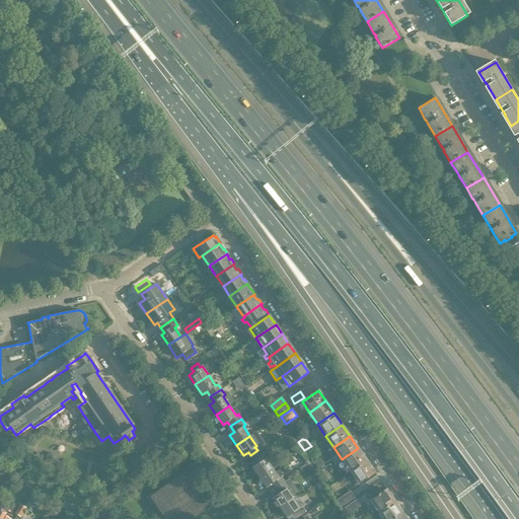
[(366,459),(363,455),(358,448),(342,459),(349,470),(366,459)]
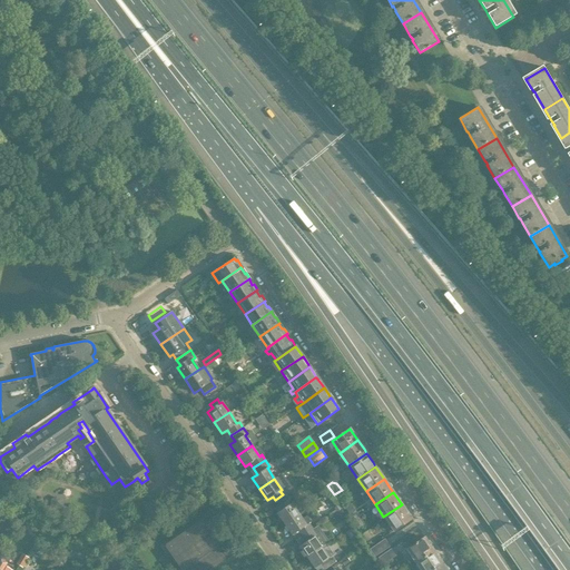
[(129,498),(124,502),(129,510),(135,505),(129,498)]
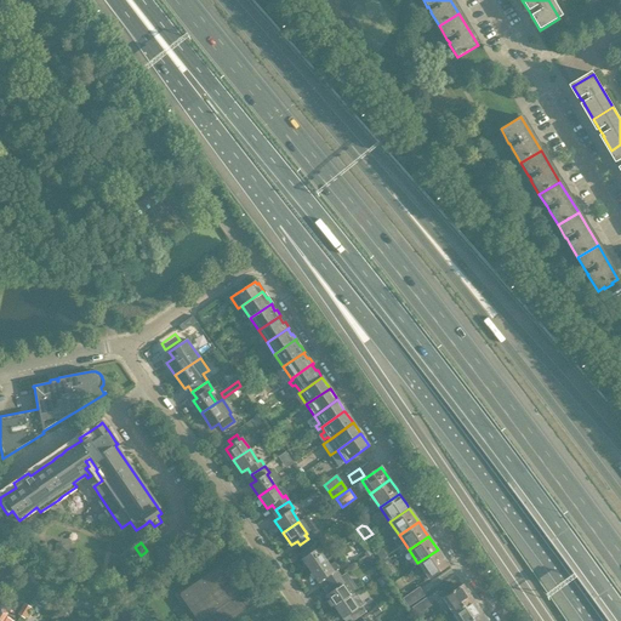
[(305,551),(307,556),(301,559),(309,570),(325,559),(318,548),(315,550),(313,546),(305,551)]
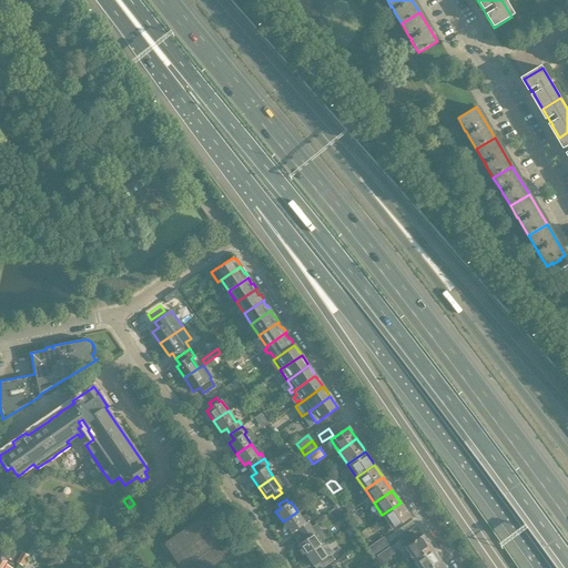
[(334,508),(328,511),(331,514),(341,507),(337,503),(333,506),(334,508)]
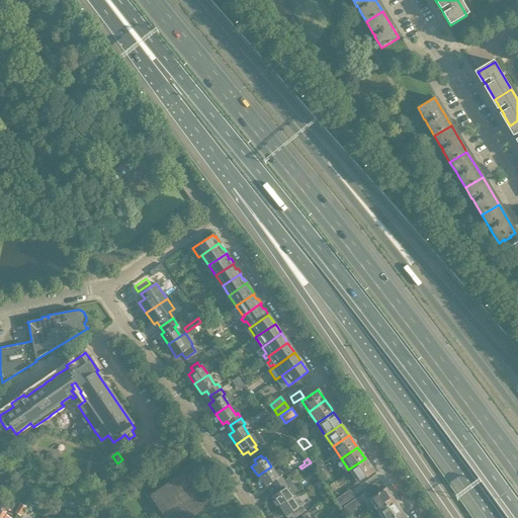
[(374,471),(372,468),(365,458),(348,469),(357,483),(374,471)]
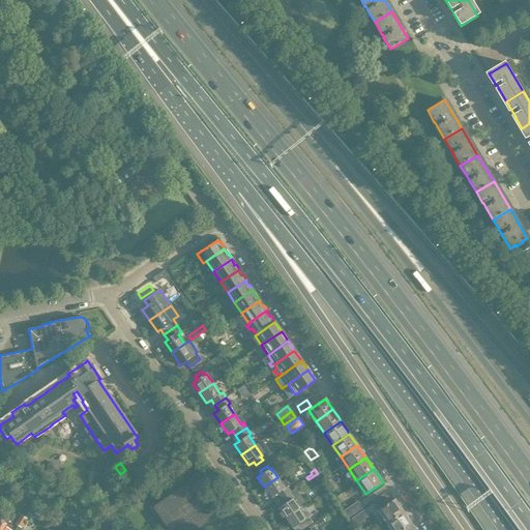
[(326,470),(321,473),(325,478),(330,475),(326,470)]
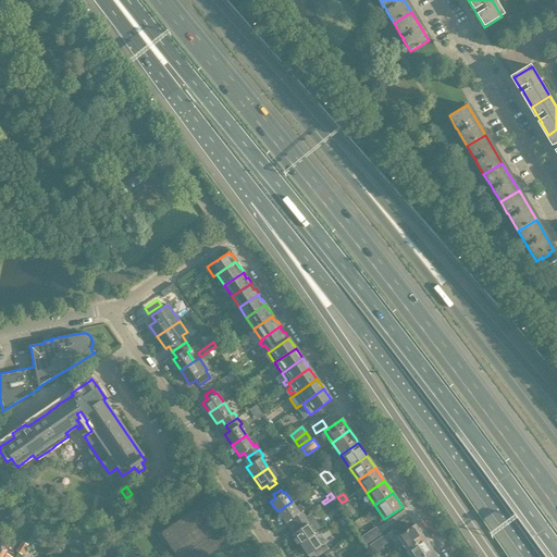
[(306,517),(301,511),(304,510),(299,505),(295,507),(292,502),(277,511),(285,523),(291,520),(294,524),(306,517)]
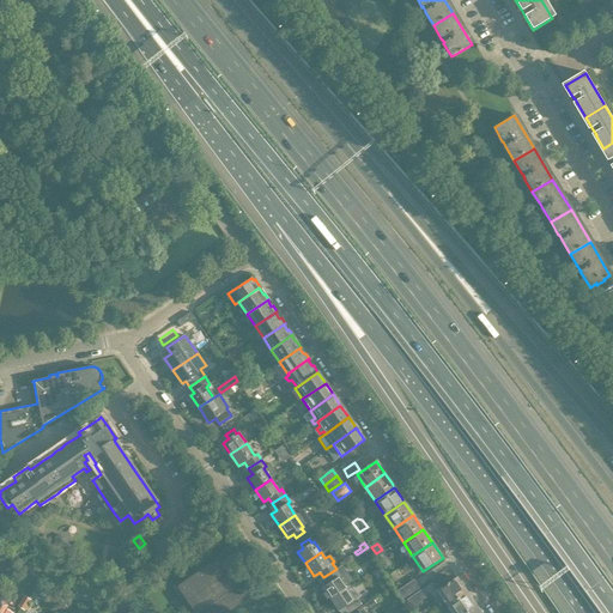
[(225,612),(250,595),(252,596),(241,580),(237,583),(220,558),(219,558),(219,559),(178,588),(178,587),(177,588),(194,612),(193,612),(225,612)]
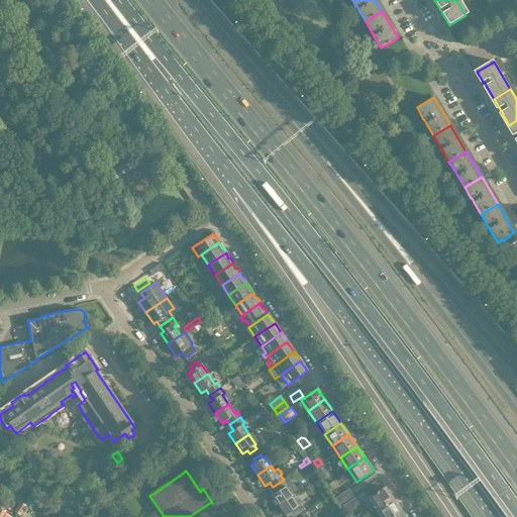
[(284,480),(273,487),(276,492),(272,496),(278,505),(292,496),(285,487),(288,485),(284,480)]
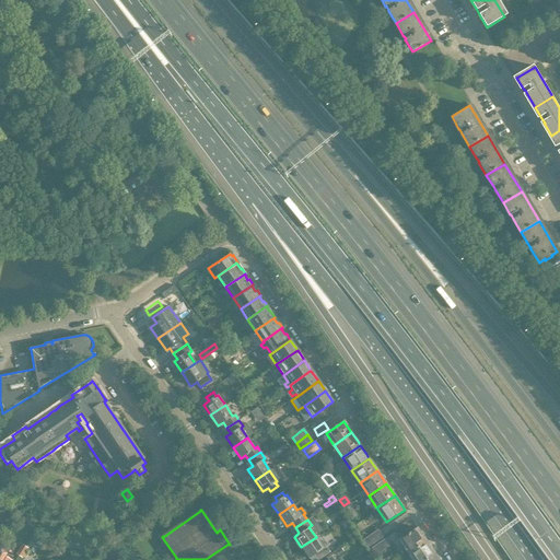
[(407,552),(426,539),(417,528),(399,540),(407,552)]
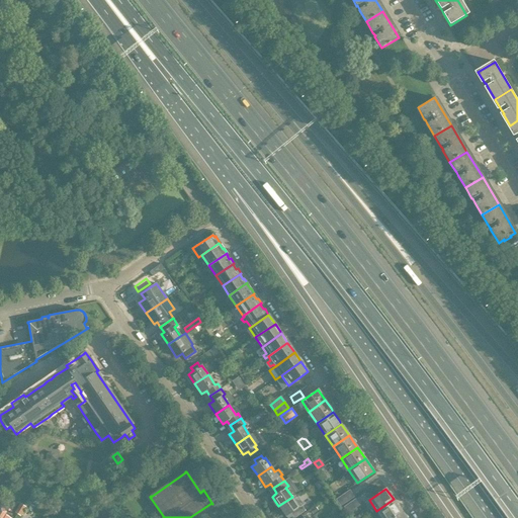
[(340,506),(353,497),(349,491),(336,500),(340,506)]
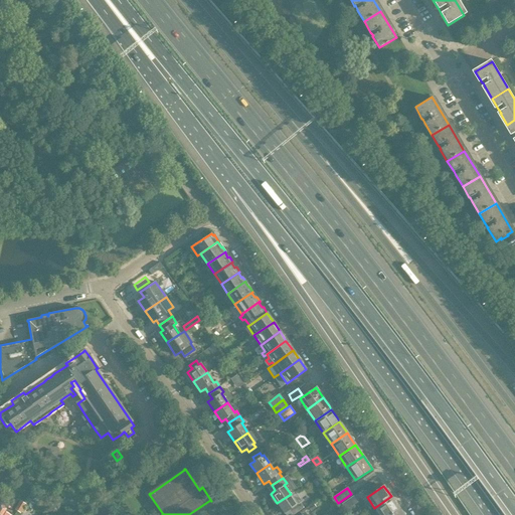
[(298,504),(291,494),(277,503),(284,513),(289,510),(292,514),(293,514),(304,508),(300,502),(298,504)]
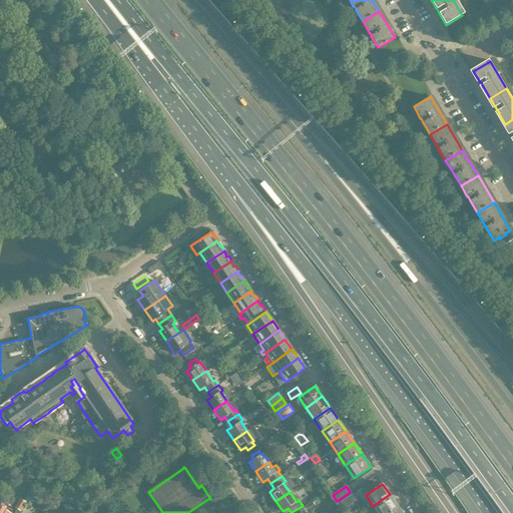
[(345,508),(356,500),(352,494),(341,502),(345,508)]
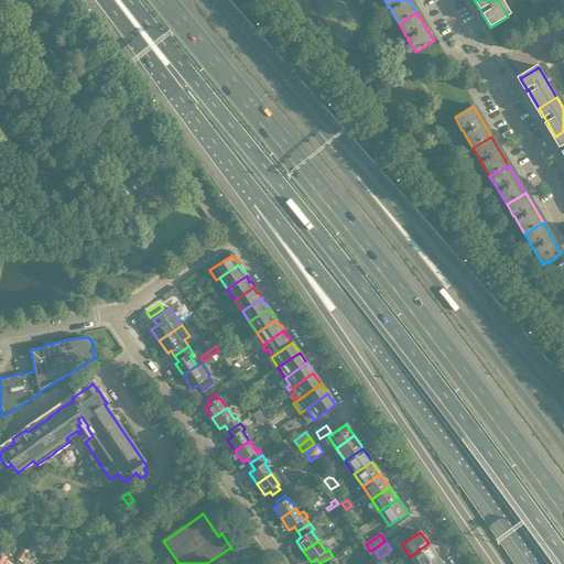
[(424,563),(437,556),(434,552),(429,543),(410,556),(415,563),(424,563)]
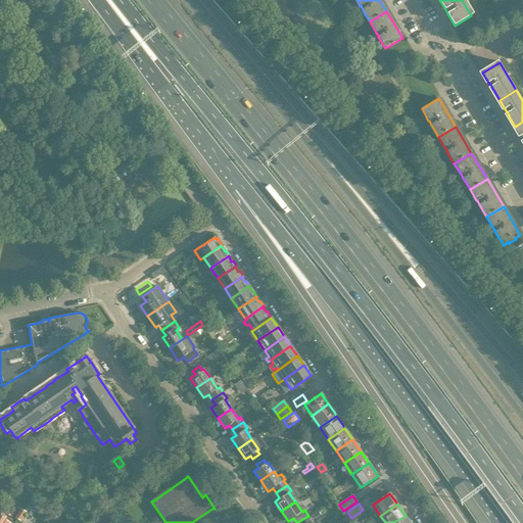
[(17,515),(21,517),(27,510),(22,508),(17,515)]
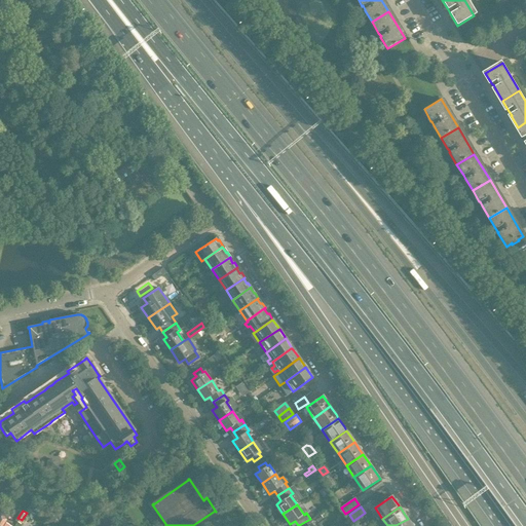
[(0,525),(11,525),(13,524),(0,516),(0,525)]
